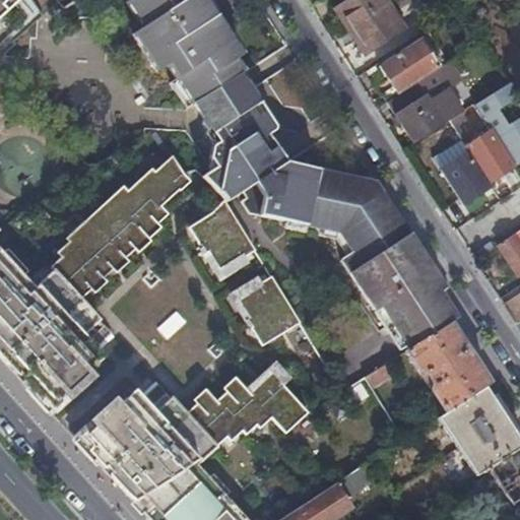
[(0,0),(0,14),(4,10),(16,24),(6,34),(12,40),(42,15),(28,0),(0,0)]
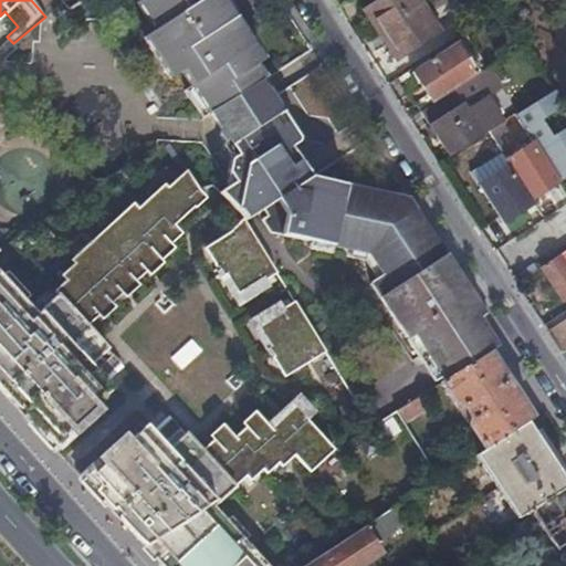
[(429,356),(444,380),(489,352),(499,346),(480,318),(484,316),(482,313),(456,273),(450,276),(441,263),(448,260),(407,198),(308,178),(304,181),(294,165),(299,161),(290,148),(300,143),(292,130),(260,82),(262,80),(253,66),(261,61),(221,0),(139,0),(138,1),(137,2),(155,31),(144,38),(170,80),(182,72),(191,86),(210,114),(238,156),(232,159),(226,173),(232,182),(219,191),(240,210),(243,216),(248,222),(265,211),(269,217),(263,220),(272,233),(279,234),(371,254),(385,276),(373,283),(418,354),(422,359),(429,356)]
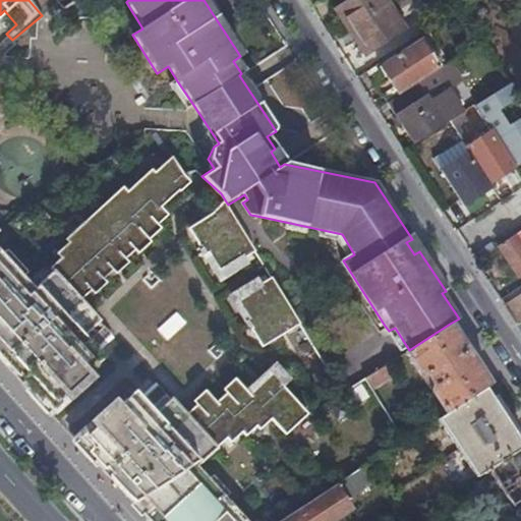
[(365,54),(404,29),(385,0),(348,0),(340,6),(359,37),(355,40),(365,54)]
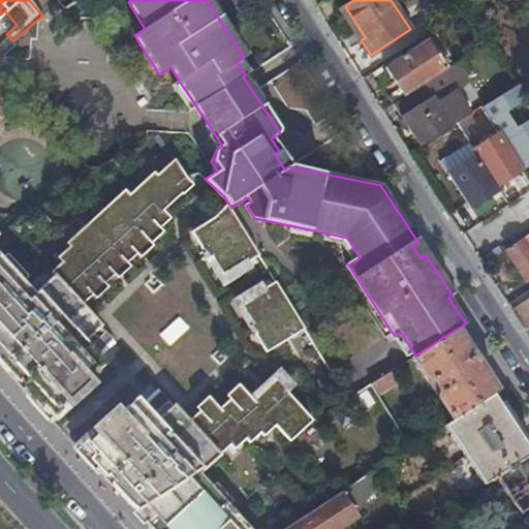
[(391,0),(410,29),(415,26),(398,0),(391,0)]
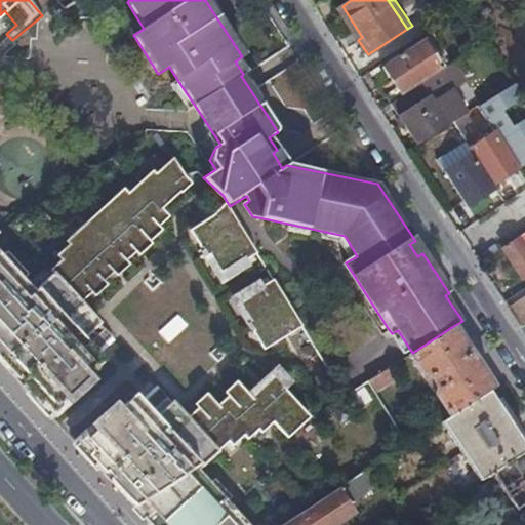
[(401,95),(443,68),(425,39),(382,66),(401,95)]
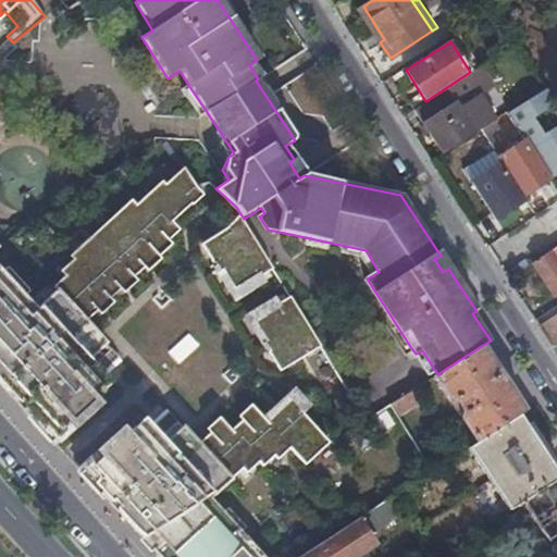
[(494,120),(497,118),(482,93),(496,85),(483,64),(470,72),(425,101),(415,108),(442,153),(480,128),(494,120)]
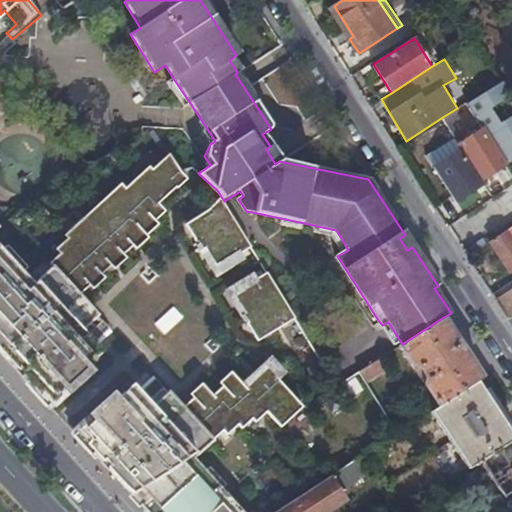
[(182,108),(190,103),(173,78),(166,82),(182,108)]
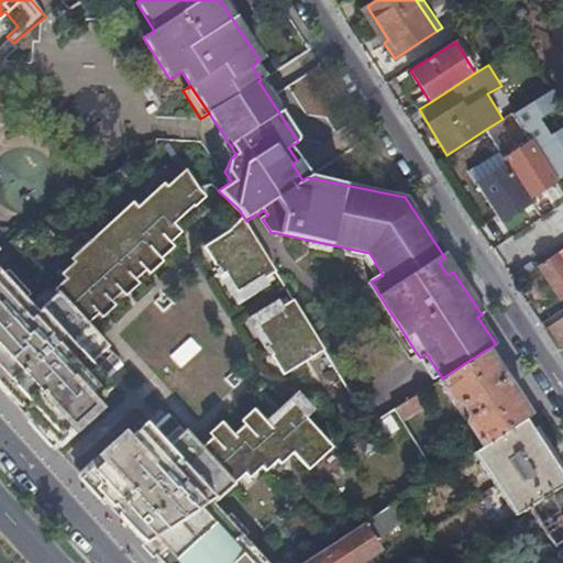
[(528,197),(562,174),(562,108),(551,88),(511,113),(530,142),(503,158),(506,163),(528,197)]
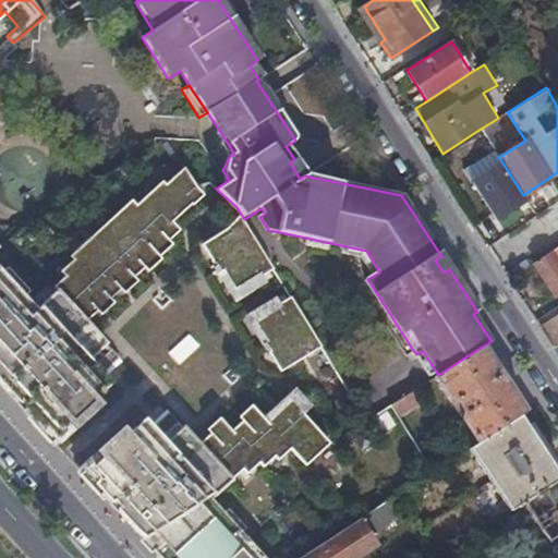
[(499,126),(495,120),(481,129),(485,135),(488,133),(499,126)]
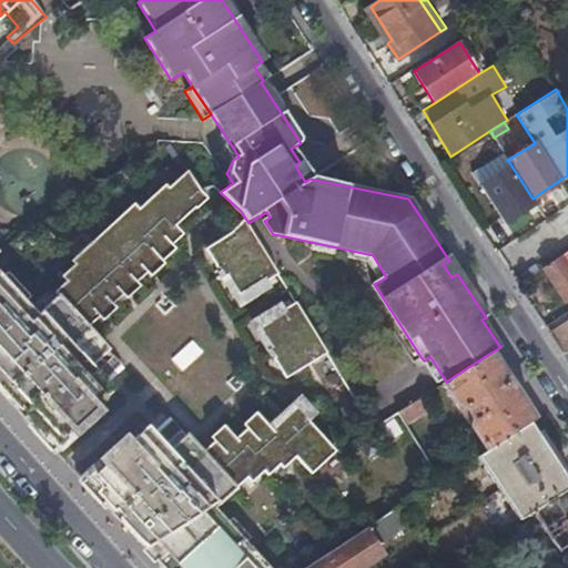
[(505,148),(497,135),(494,138),(501,150),(505,148)]
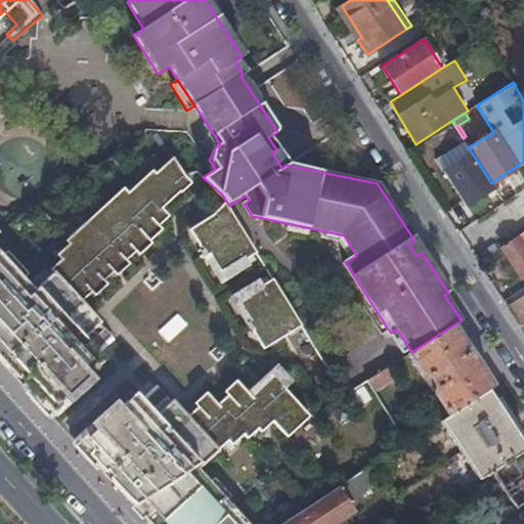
[(286,165),(276,149),(272,153),(281,168),(286,165)]
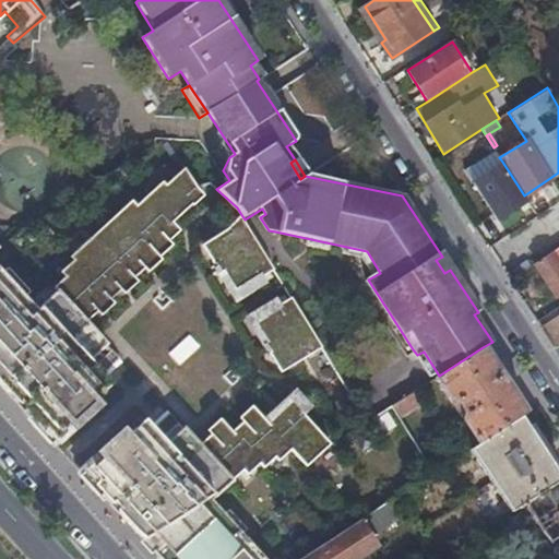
[(526,201),(524,195),(502,162),(472,181),(497,219),(526,201)]
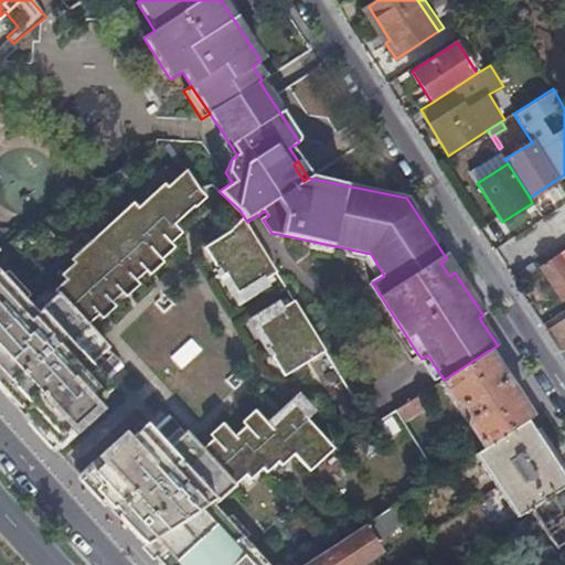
[(174,222),(204,195),(200,191),(199,189),(187,169),(168,187),(164,183),(138,208),(125,220),(120,215),(72,259),(75,264),(80,268),(66,280),(55,290),(60,295),(38,315),(0,274),(0,388),(11,401),(42,434),(50,425),(60,435),(105,393),(96,383),(103,377),(120,361),(86,323),(98,313),(112,300),(121,291),(136,278),(146,269),(160,256),(158,254),(171,242),(182,231),(174,222)]
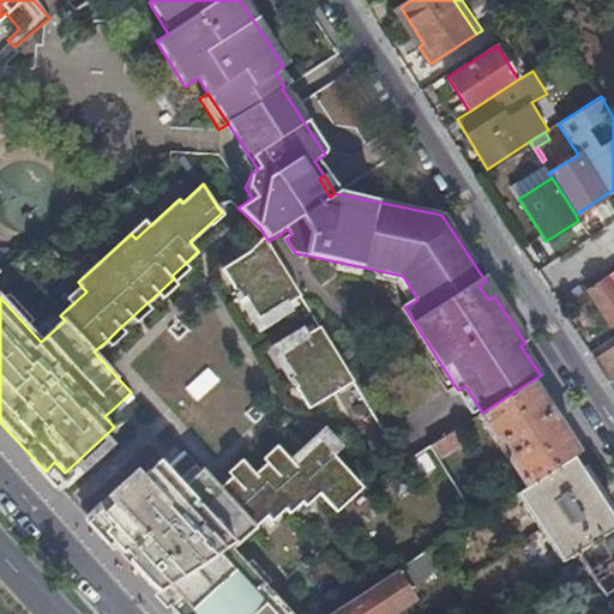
[(145,221),(131,234),(136,239),(150,226),(145,221)]
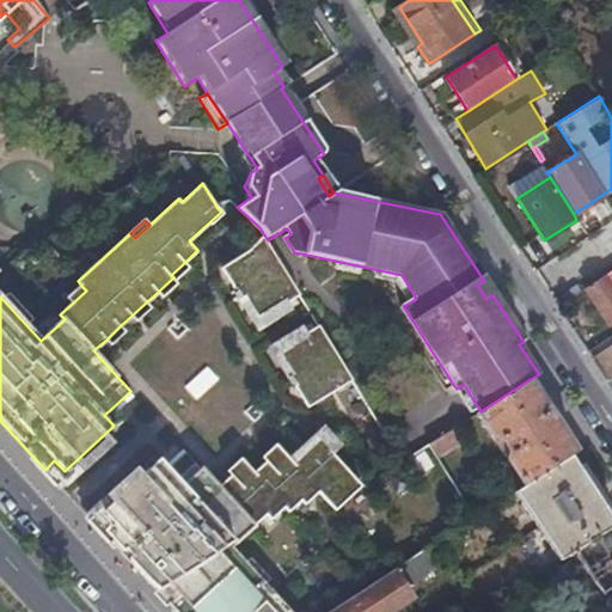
[(222,264),(257,319),(300,293),(298,288),(268,240),(263,233),(248,249),(222,264)]
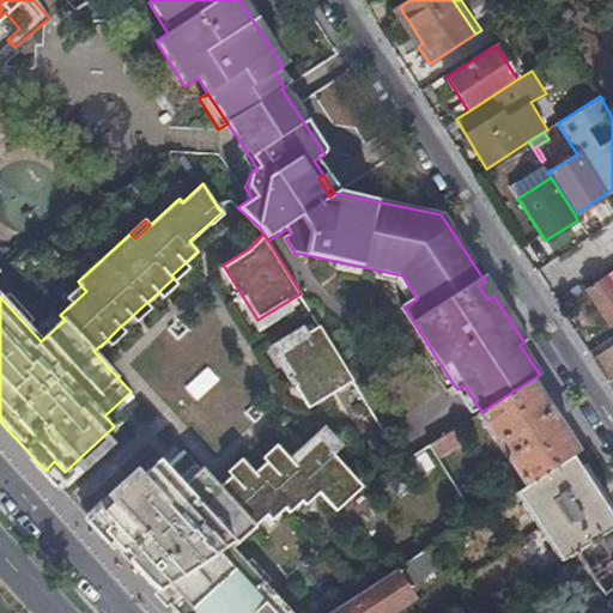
[(189,266),(186,262),(171,275),(174,278),(158,292),(162,296),(177,283),(175,279),(189,266)]
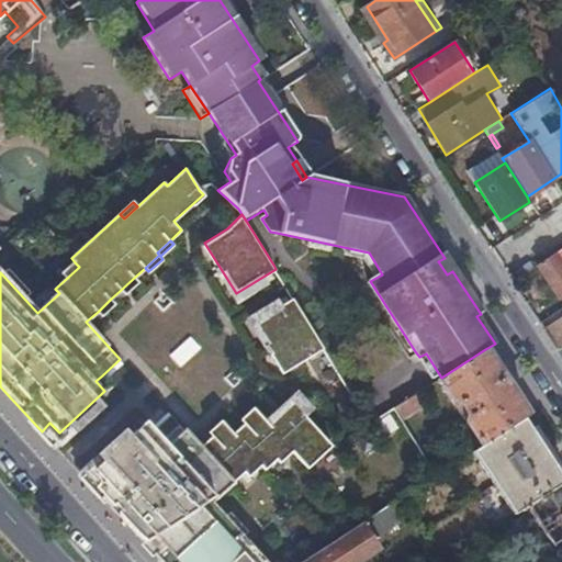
[(561,246),(553,253),(549,255),(537,262),(559,295),(561,293),(561,246)]
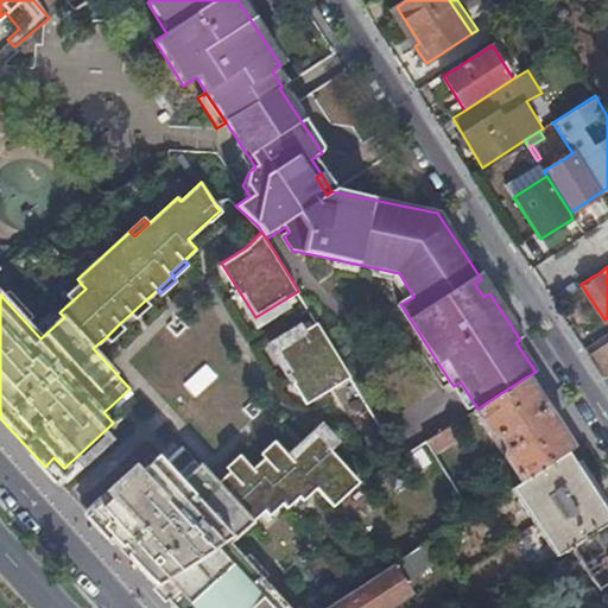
[(483,297),(489,293),(481,279),(474,283),(483,297)]
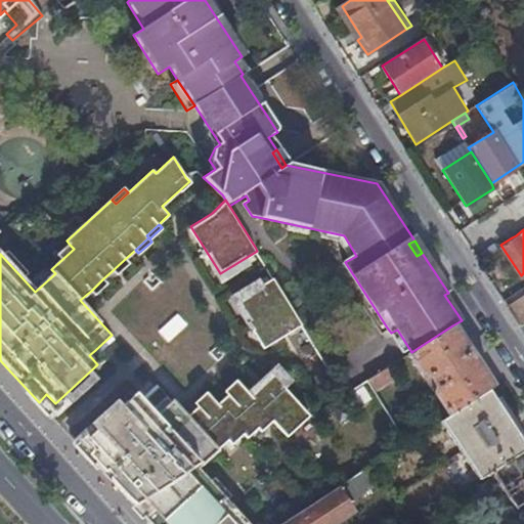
[(70,245),(57,255),(61,260),(74,249),(70,245)]
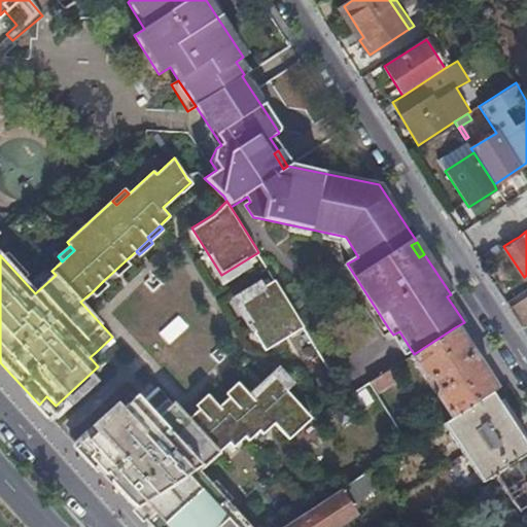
[(127,259),(113,272),(117,276),(130,264),(127,259)]
